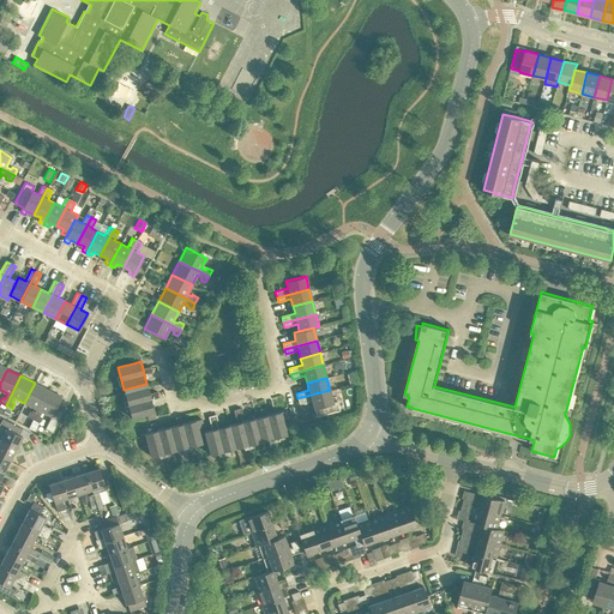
[(26,416),(32,420),(48,390),(35,383),(24,403),(34,408),(31,411),(29,410),(26,416)]
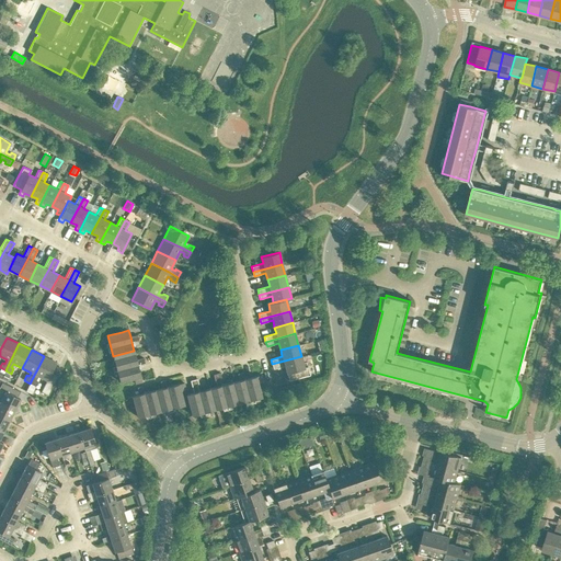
[(137,377),(140,376),(138,365),(136,359),(134,351),(113,356),(119,381),(134,378),(137,377)]
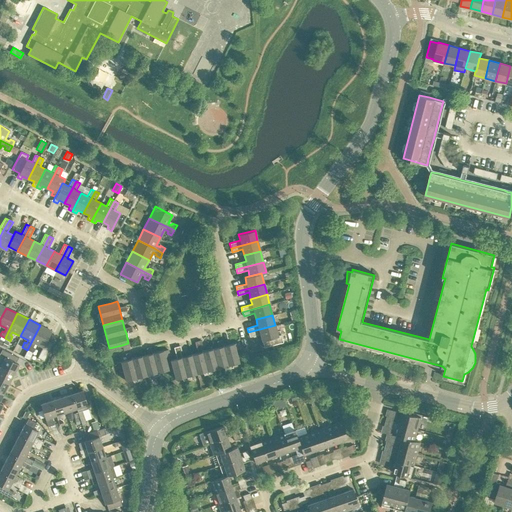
[(40,325),(27,350),(32,352),(34,348),(33,347),(34,343),(42,347),(37,357),(44,361),(53,343),(46,340),(51,331),(40,325)]
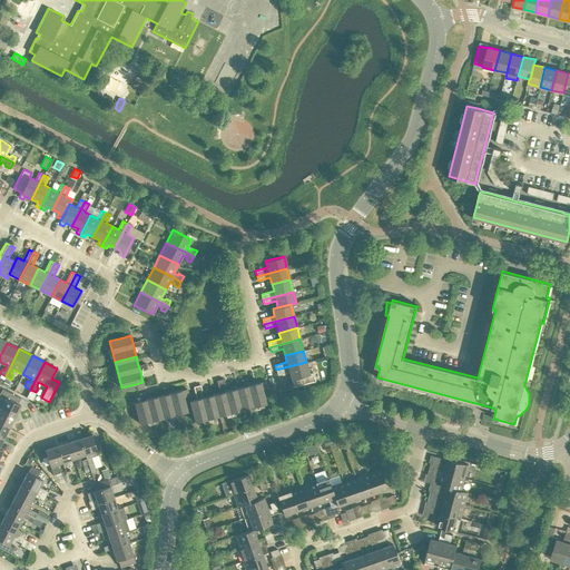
[(306,362),(276,370),(277,375),(290,372),(291,379),(292,379),(294,386),(315,381),(313,373),(308,374),(306,362)]
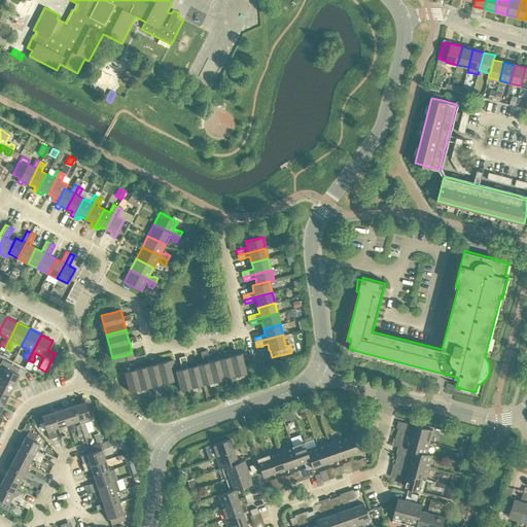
[(216,359),(221,380),(245,373),(242,360),(241,356),(240,353),(230,356),(224,357),(216,359)]
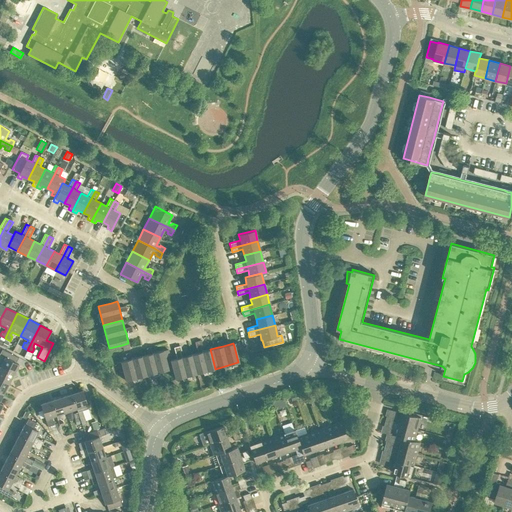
[(0,354),(4,357),(0,365),(0,367),(13,374),(18,364),(15,362),(18,357),(2,349),(0,352),(0,354)]
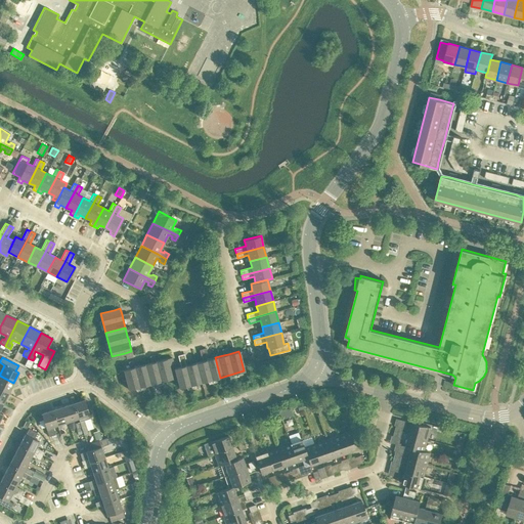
[(202,361),(193,363),(199,383),(220,378),(215,357),(207,359),(202,361)]
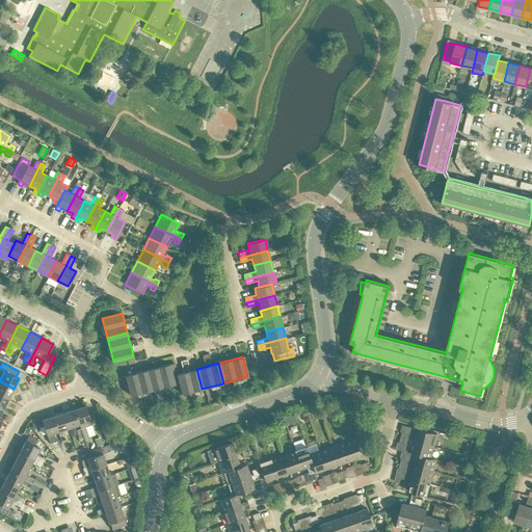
[(153,368),(144,370),(150,391),(175,383),(170,371),(170,368),(169,364),(158,367),(153,368)]
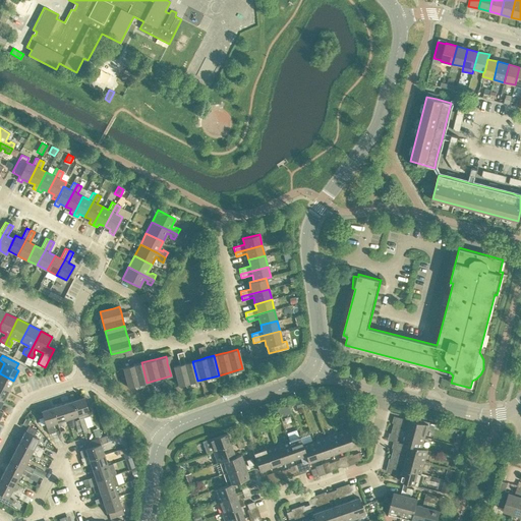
[(184,363),(179,364),(173,366),(178,386),(197,381),(192,361),(184,363)]
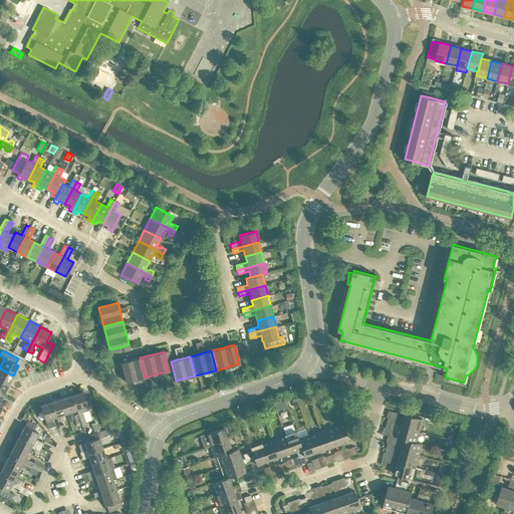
[(121,366),(122,369),(126,382),(145,377),(140,357),(132,359),(126,361),(120,362),(121,362),(121,366)]
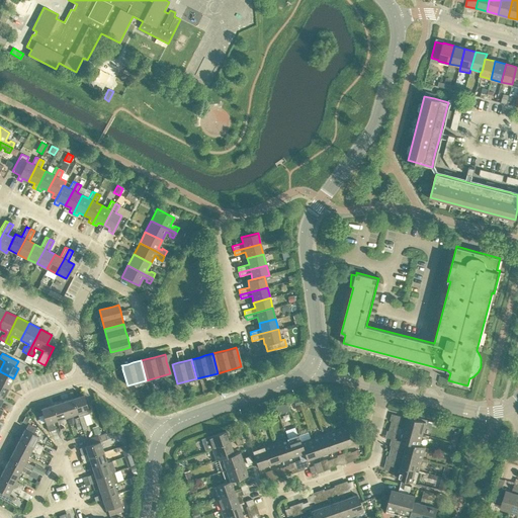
[(0,383),(8,387),(13,378),(0,371),(0,383)]
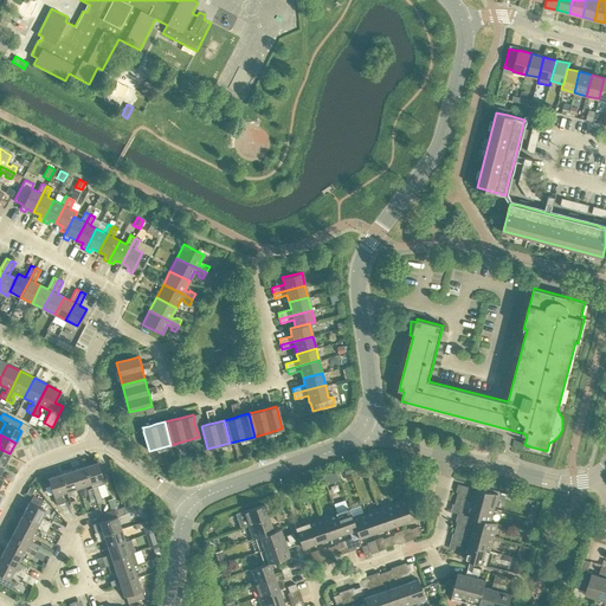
[(90,483),(91,488),(94,494),(97,503),(102,502),(97,485),(104,483),(102,479),(103,478),(97,462),(84,466),(90,483)]
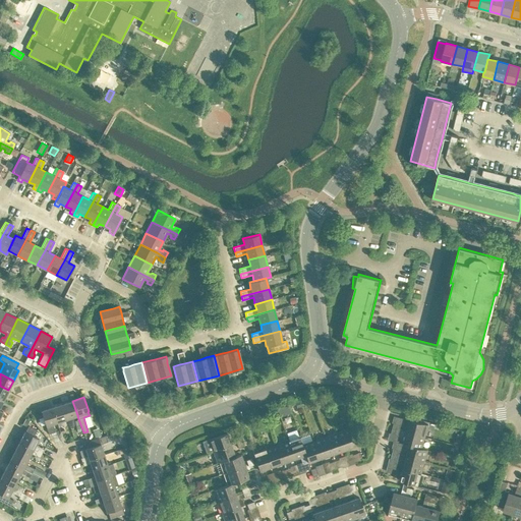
[(72,401),(62,404),(67,418),(77,415),(72,401)]
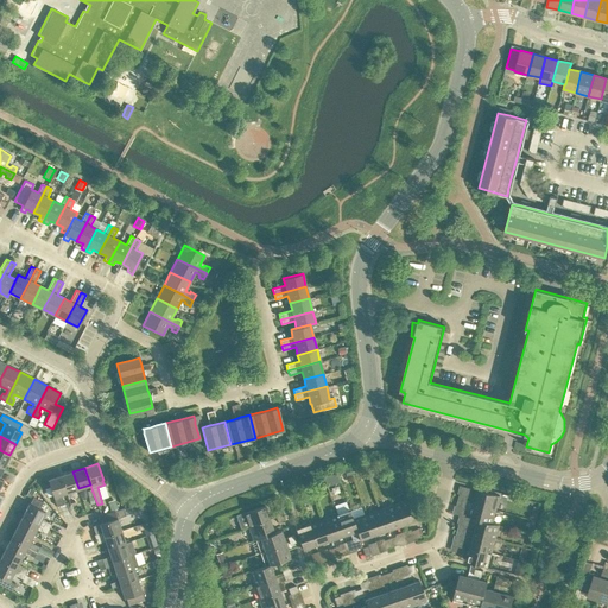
[(73,472),(61,475),(67,493),(70,504),(75,501),(73,495),(74,495),(71,491),(78,488),(73,472)]
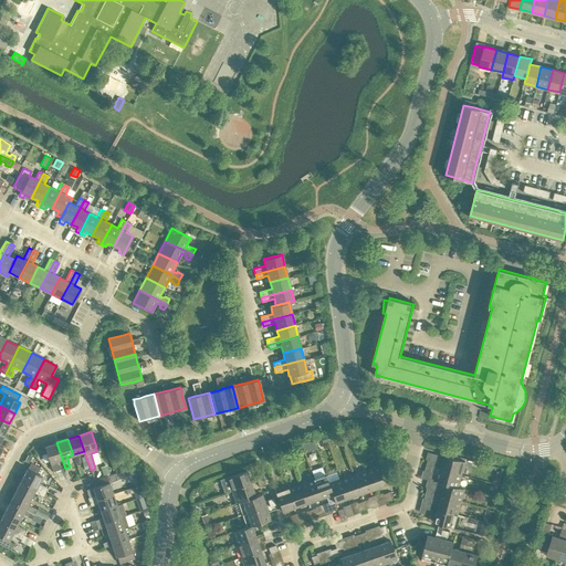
[(313,440),(302,444),(304,452),(315,449),(313,440)]
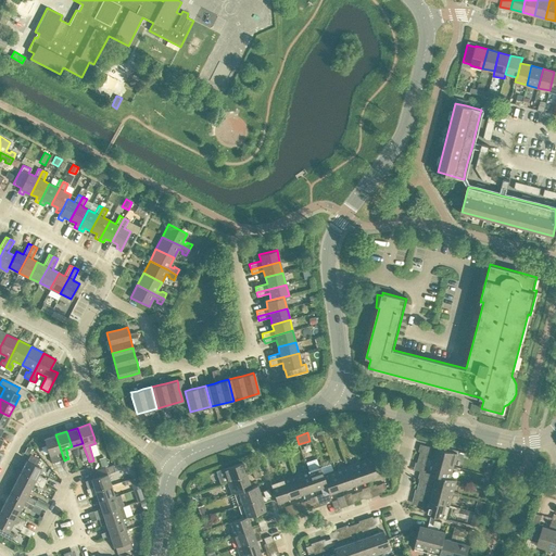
[(61,451),(55,434),(43,439),(51,463),(59,460),(55,452),(61,451)]
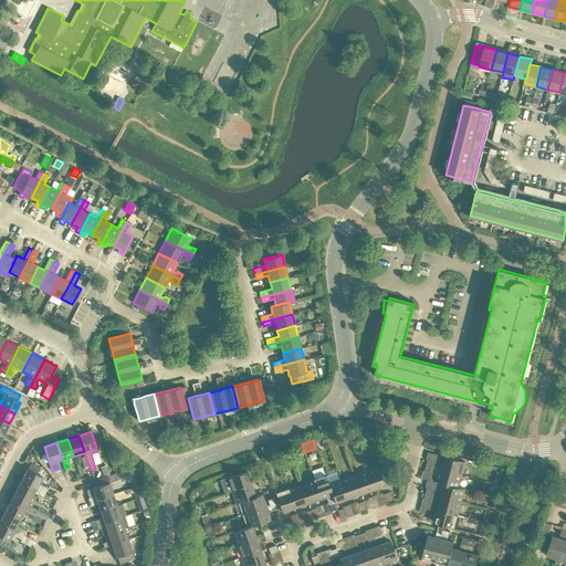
[(446,457),(442,470),(461,474),(465,461),(446,457)]
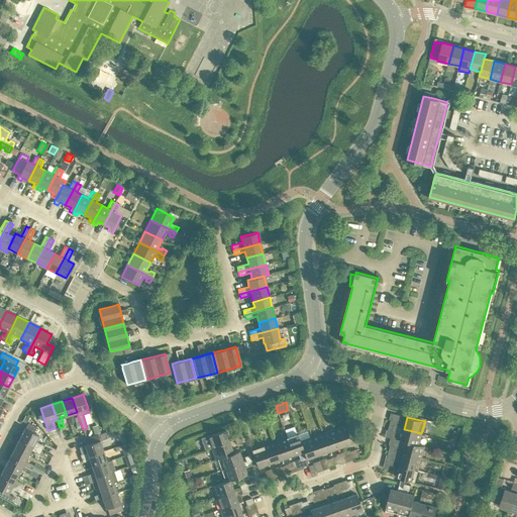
[(24,428),(19,438),(41,449),(43,445),(34,441),(37,435),(33,432),(36,426),(28,422),(25,428),(24,428)]
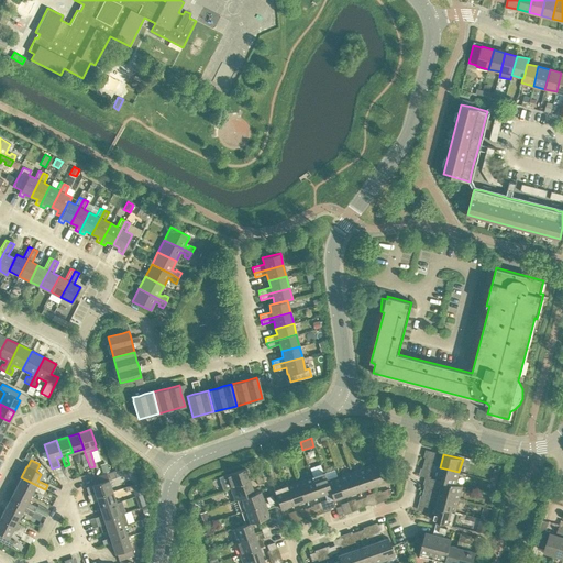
[(102,474),(110,472),(107,463),(99,465),(102,474)]
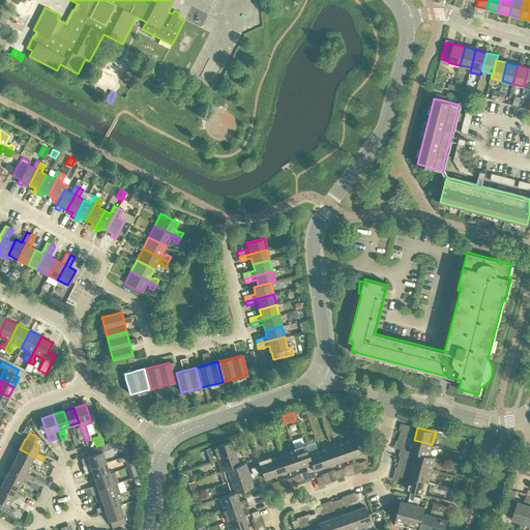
[(354,436),(343,440),(349,458),(360,453),(354,436)]
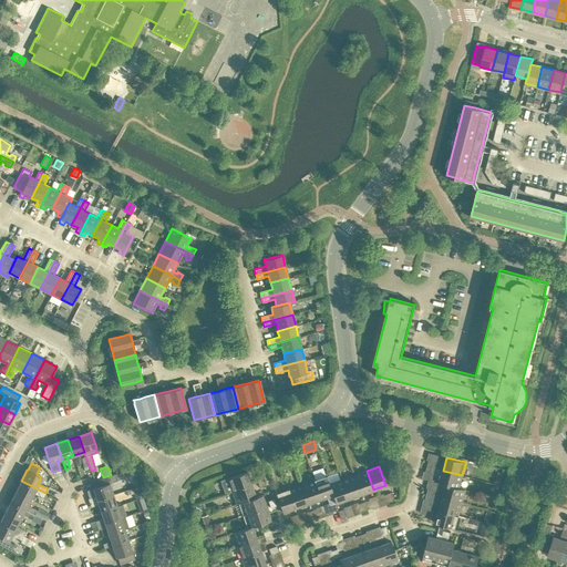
[(227,477),(232,491),(250,484),(246,471),(227,477)]
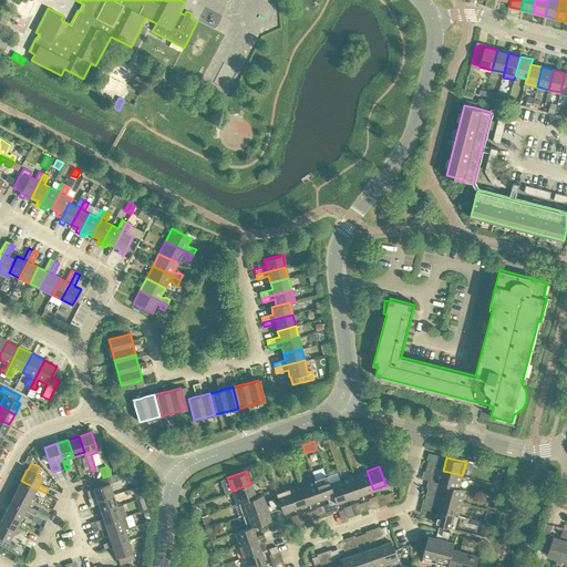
[(367,471),(353,475),(360,494),(373,490),(367,471)]
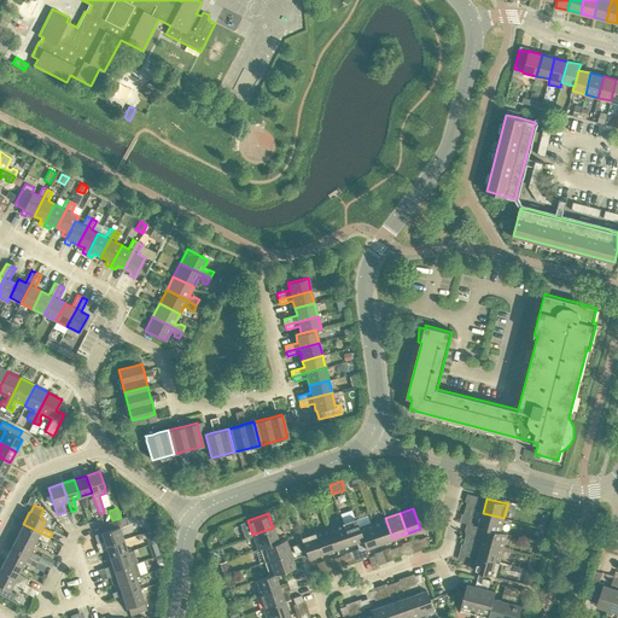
[(478,526),(485,529),(500,532),(500,531),(503,518),(483,513),(478,526)]
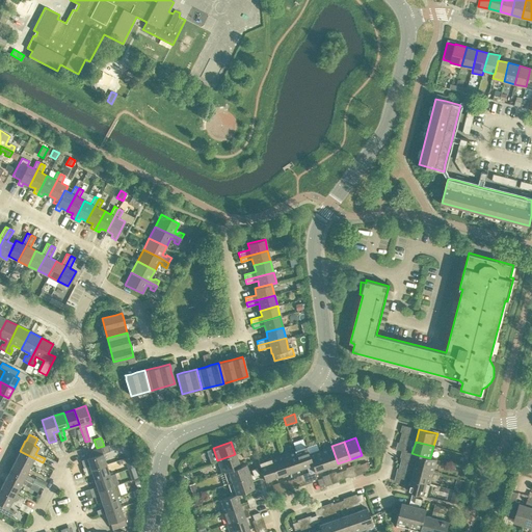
[(106,464),(102,453),(110,451),(108,445),(104,446),(97,448),(90,450),(91,456),(90,457),(81,460),(83,467),(82,468),(83,472),(106,464)]
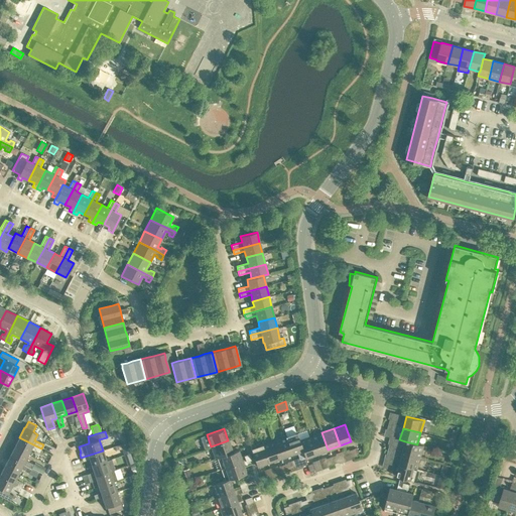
[(296,432),(285,436),(291,454),(302,450),(302,449),(299,440),(296,432)]
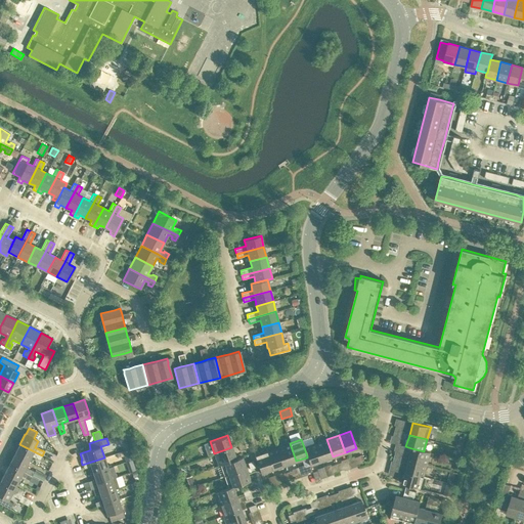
[(326,439),(315,443),(321,461),(333,456),(326,439)]
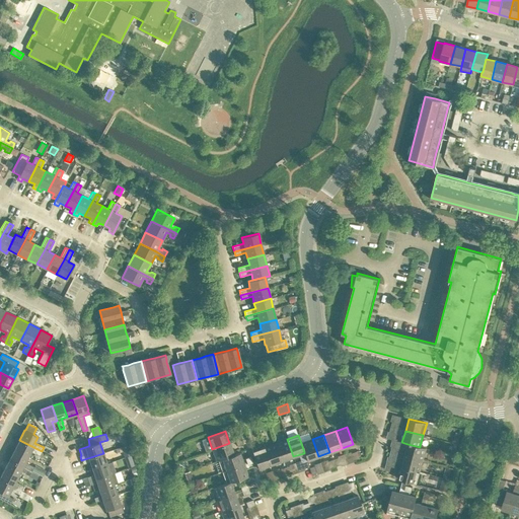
[(287,439),(275,443),(281,460),(293,456),(287,439)]
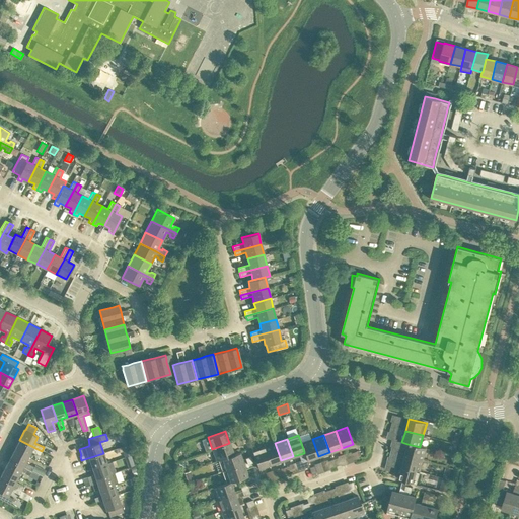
[(312,439),(301,443),(304,452),(304,453),(306,460),(318,456),(312,439)]
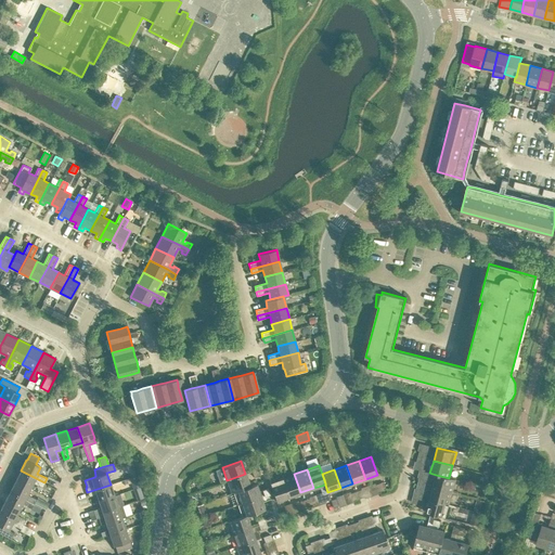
[(21,470),(15,480),(29,488),(33,482),(42,487),(44,482),(21,470)]
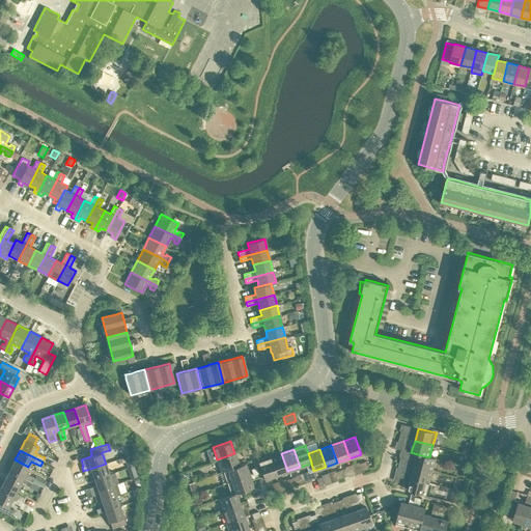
[(221,472),(225,470),(239,465),(234,453),(217,459),(221,472)]
